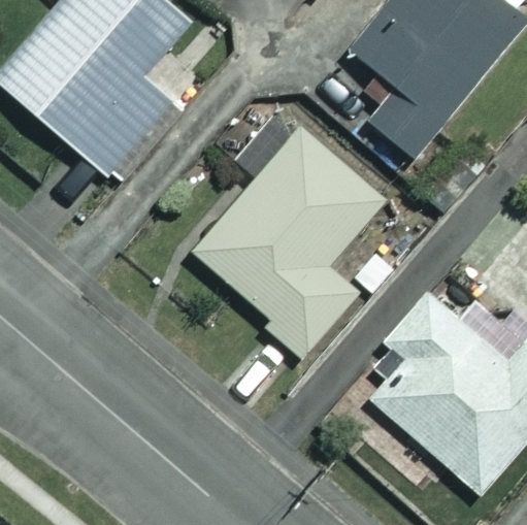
[(185,24),(157,0),(61,0),(27,39),(5,21),(0,26),(0,86),(111,181),(179,101),(144,71),(185,24)]
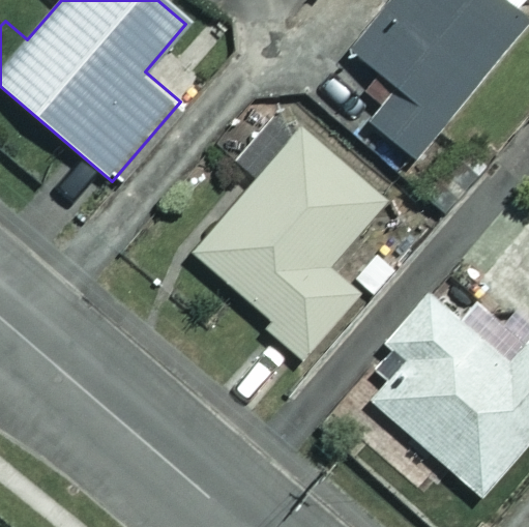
[(523,0),(389,0),(350,53),(398,88),(371,124),(418,160),(528,16),(518,7),(523,0)]
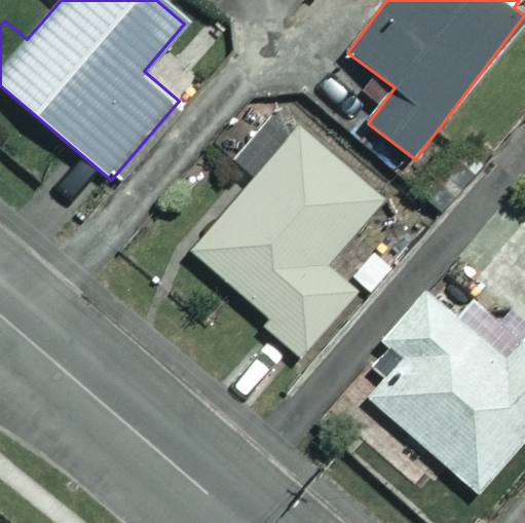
[(378,200),(296,128),(190,250),(304,349),(354,291),(324,263),(378,200)]
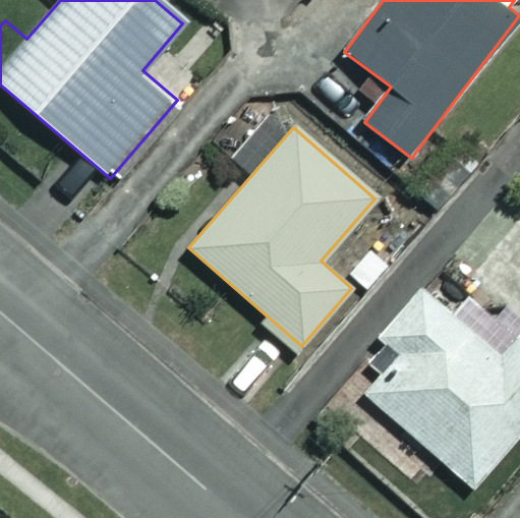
[(471,293),(476,286),(519,322),(519,206),(509,196),(451,265),(459,271),(453,278),(471,293)]
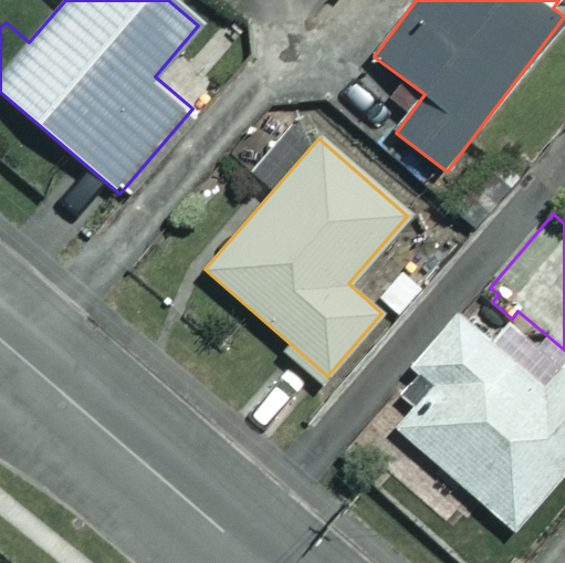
[(489,343),(457,314),(410,366),(432,386),(396,427),(512,530),(564,468),(564,361),(558,368),(506,322),(489,343)]
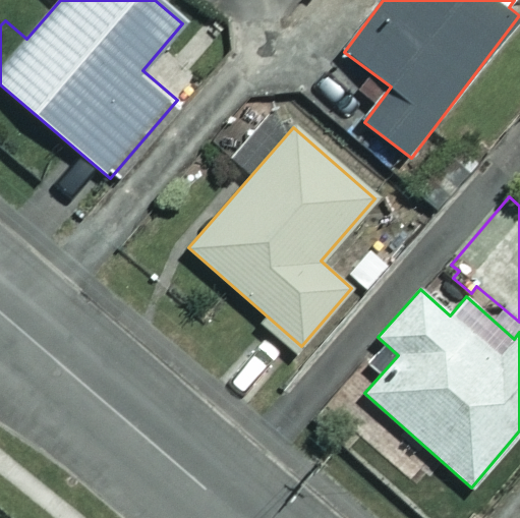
All buildings are outlined.
